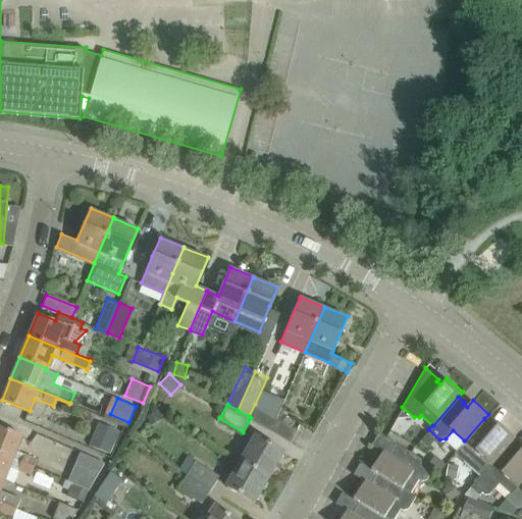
[(291,440),(297,429),(255,404),(249,416),(251,418),(291,440)]
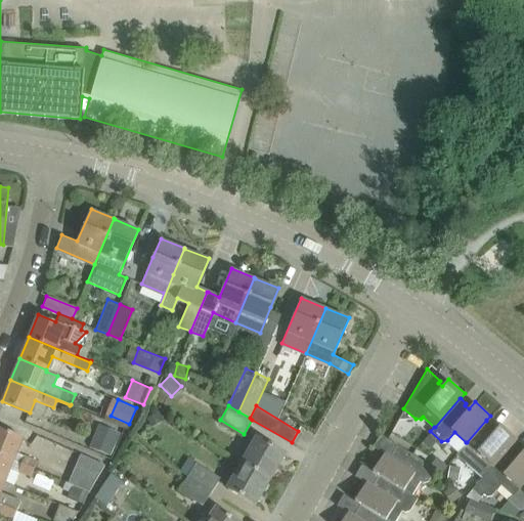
[(162,418),(157,410),(146,418),(151,425),(162,418)]
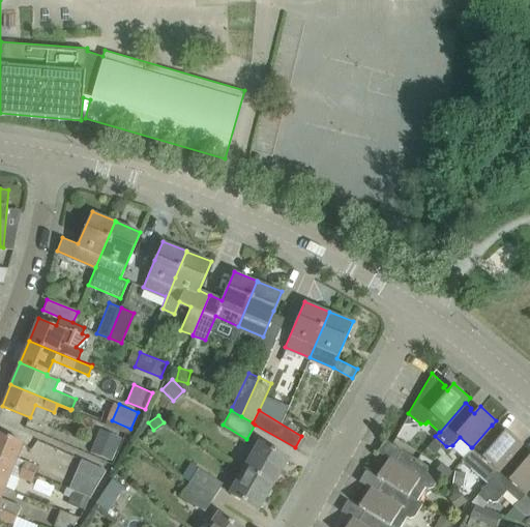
[(498,431),(492,426),(492,425),(472,447),(471,447),(461,459),(475,471),(480,466),(492,476),(493,477),(518,447),(519,448),(523,443),(506,429),(500,436),(496,433),(498,431)]
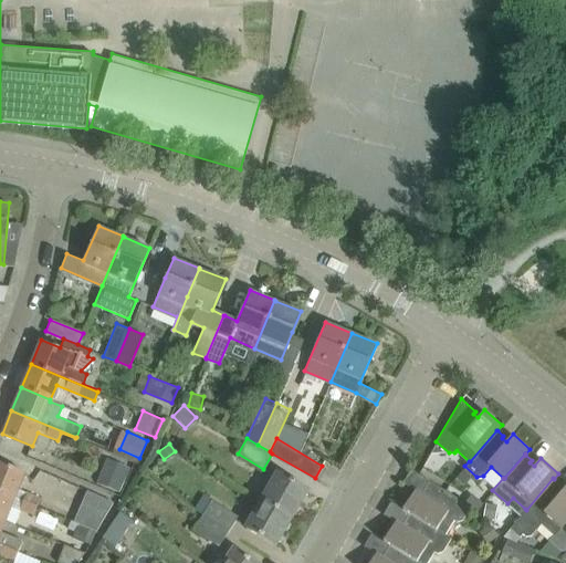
[(97,481),(118,490),(127,468),(106,459),(97,481)]
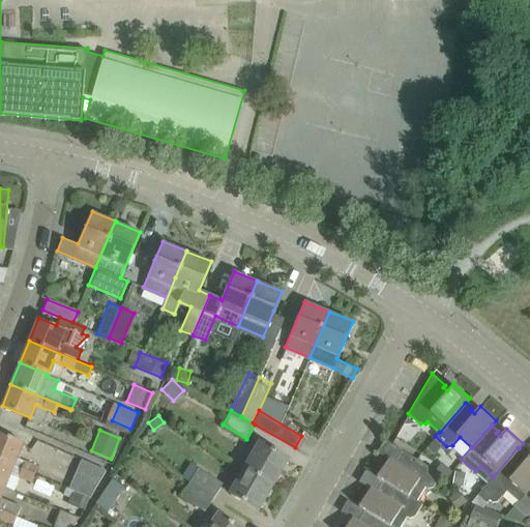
[(0,432),(0,458),(12,464),(16,457),(22,441),(16,439),(0,432)]
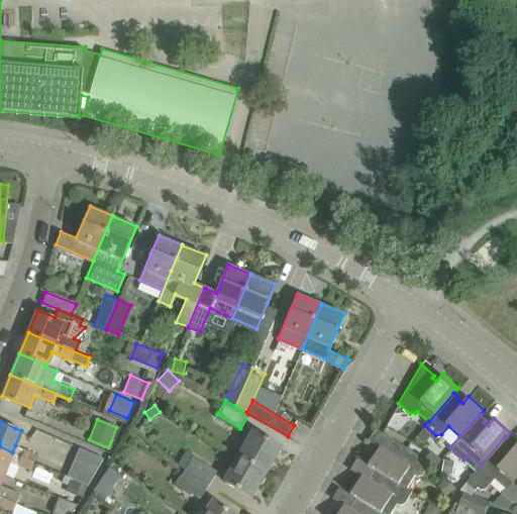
[(281,446),(264,436),(253,430),(239,456),(266,472),(281,446)]
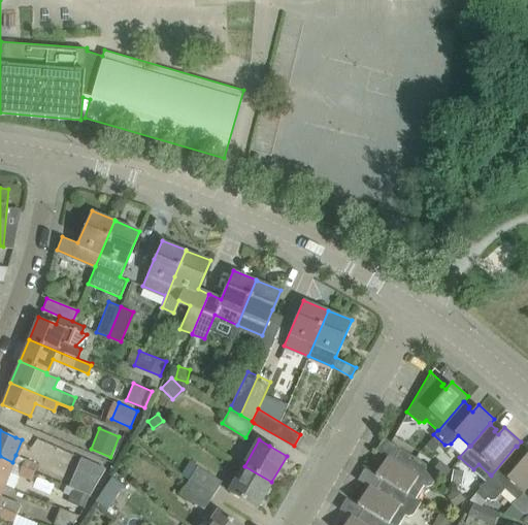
[(522,452),(517,447),(516,446),(491,476),(490,474),(475,492),(485,499),(488,497),(490,499),(495,498),(504,487),(516,497),(517,498),(527,484),(527,453),(525,457),(521,454),(522,452)]
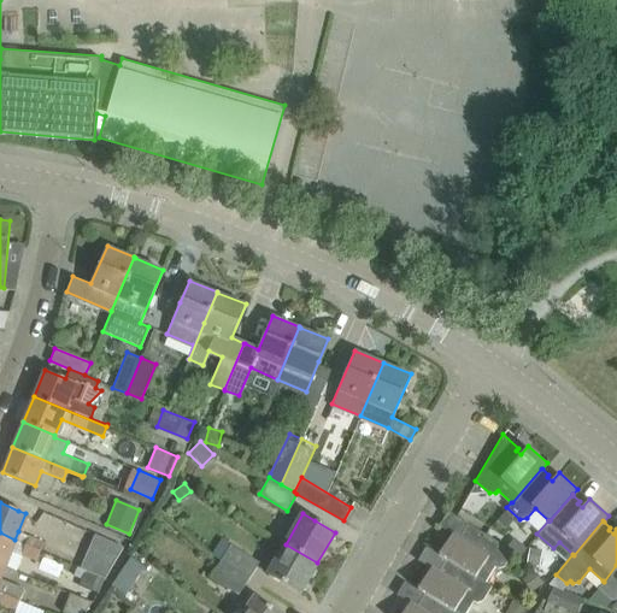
[(512,550),(488,535),(468,522),(462,531),(465,532),(462,538),(452,532),(439,554),(446,558),(485,581),(494,565),(498,566),(504,565),(512,550)]
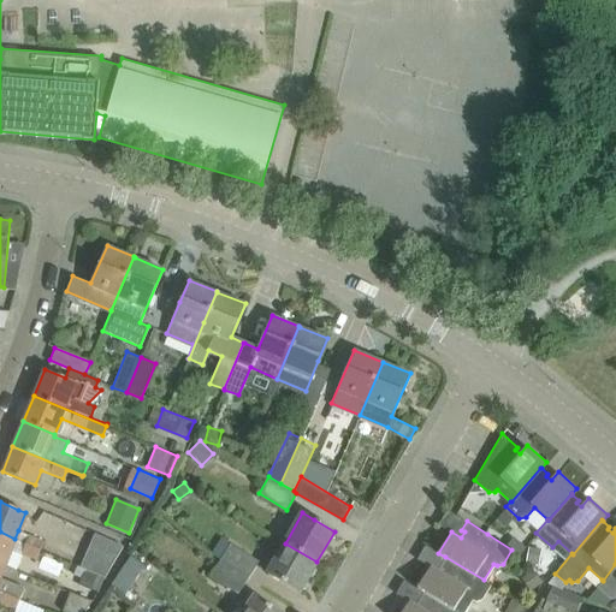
[(0,564),(3,566),(4,564),(10,548),(15,539),(0,532),(0,564)]
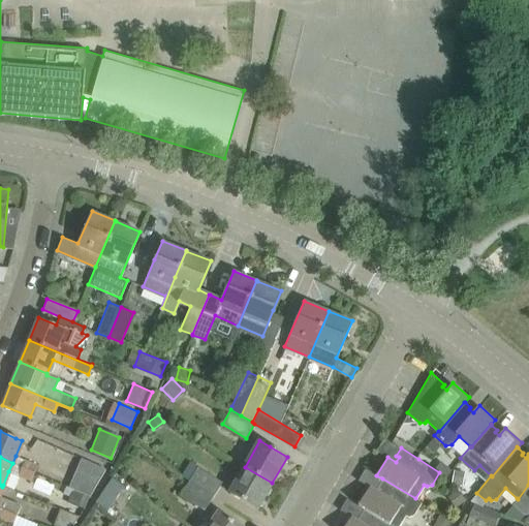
[(89,497),(105,469),(81,458),(68,486),(89,497)]
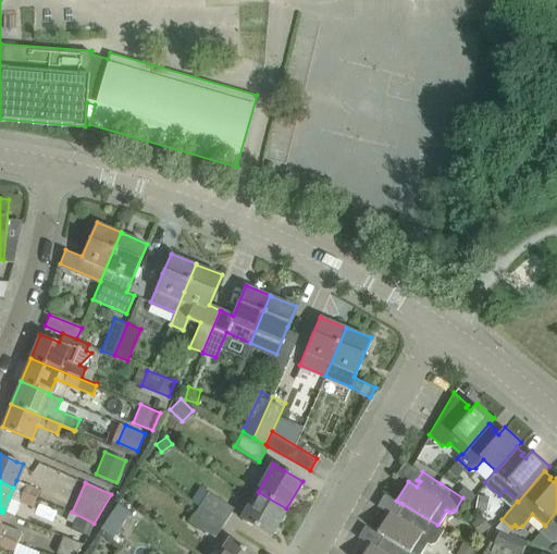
[(26,483),(23,492),(35,497),(36,496),(39,489),(26,483)]
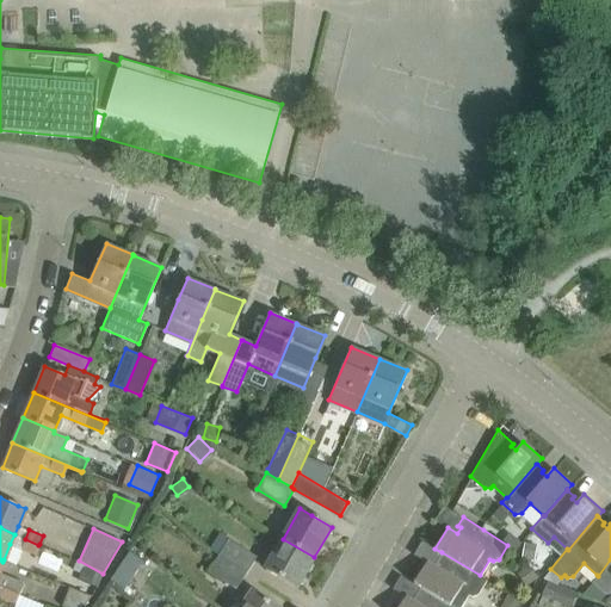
[(229,538),(218,553),(246,571),(257,556),(229,538)]
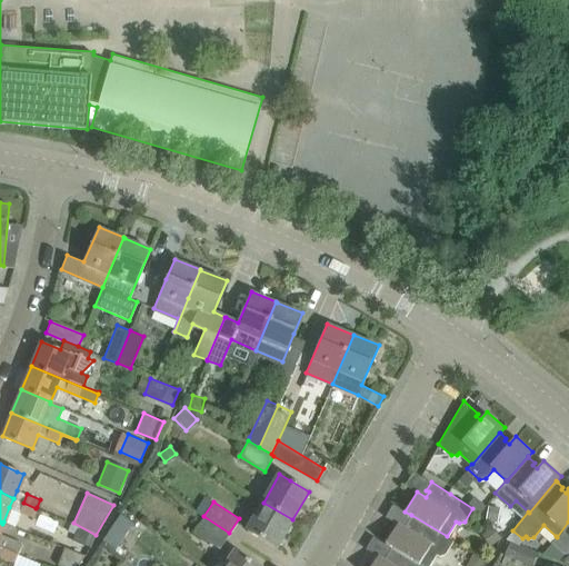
[(23,503),(19,512),(32,517),(36,509),(36,508),(23,503)]
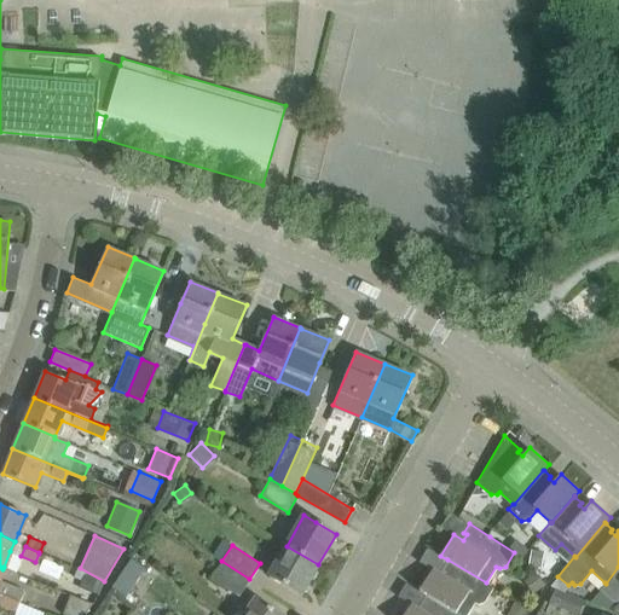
[(302,595),(318,564),(287,546),(270,575),(302,595)]
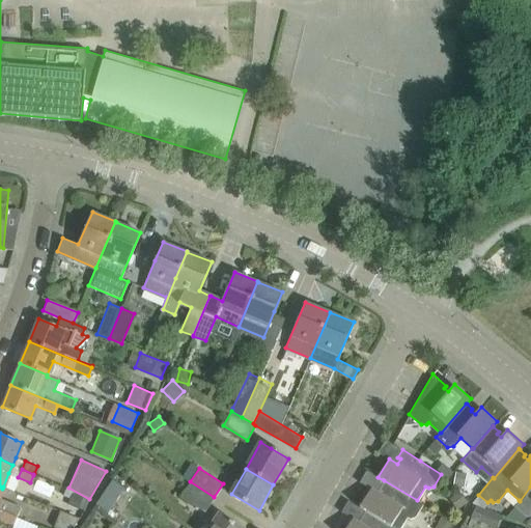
[(455,471),(453,484),(464,485),(466,472),(455,471)]
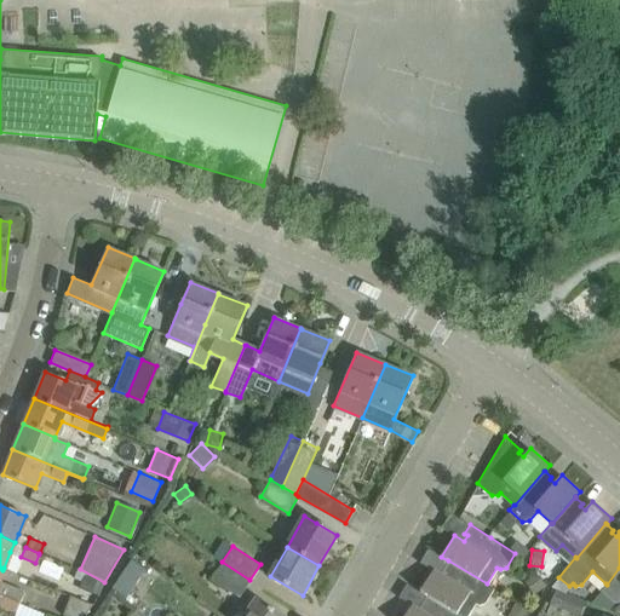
[(128,592),(143,564),(128,557),(114,583),(128,592)]
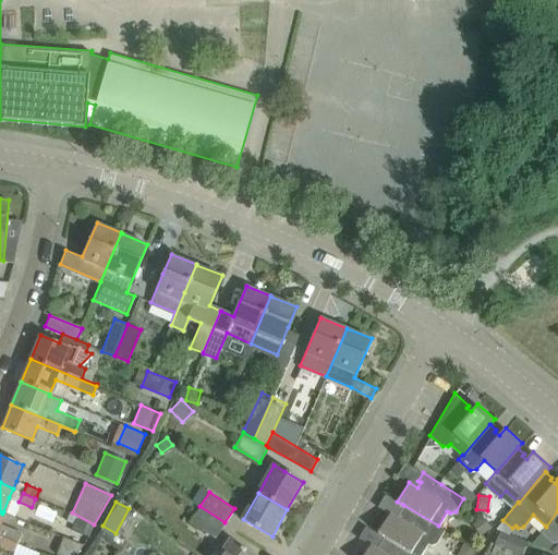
[(445,529),(438,526),(403,505),(399,513),(401,514),(398,518),(390,514),(378,532),(384,537),(384,535),(415,554),(420,554),(428,543),(431,544),(436,543),(445,529)]
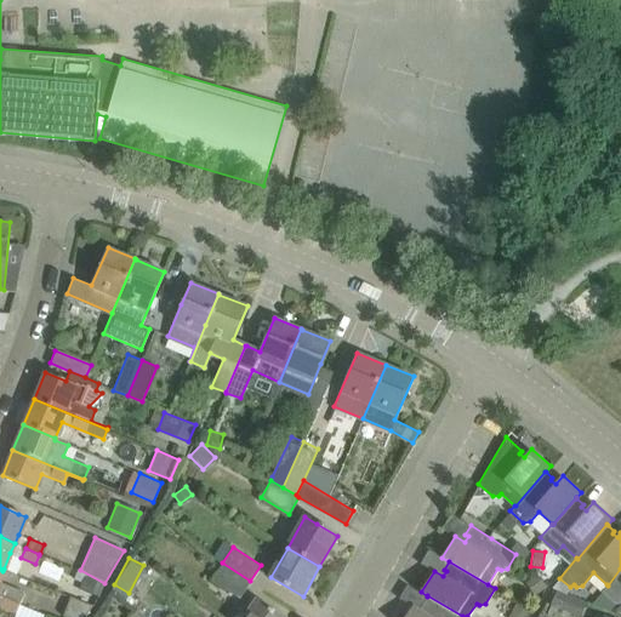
[(222,563),(211,578),(240,596),(250,581),(222,563)]
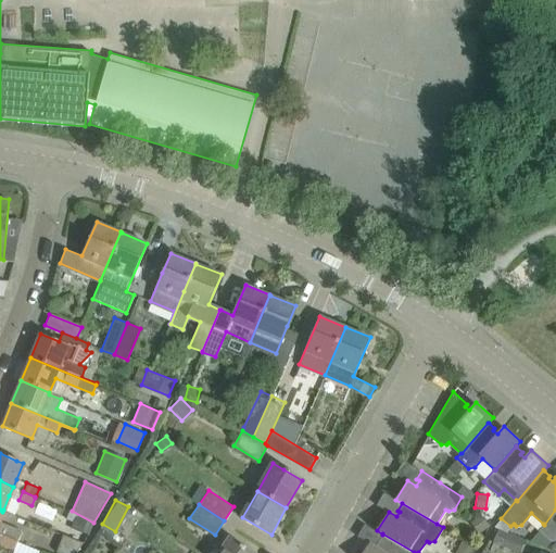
[(0,510),(0,536),(2,537),(15,542),(20,531),(0,523),(0,517),(2,512),(0,510)]
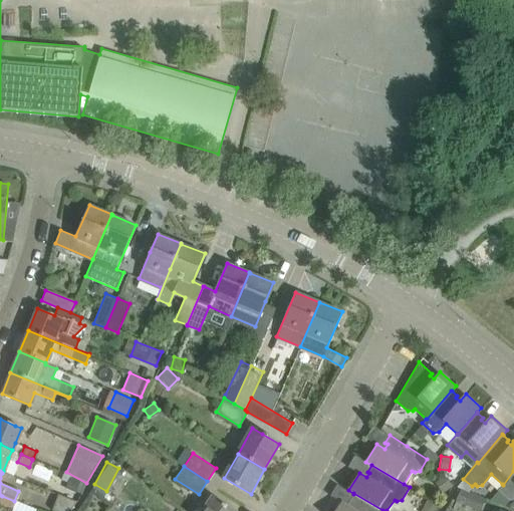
[(513,471),(503,485),(502,484),(498,489),(490,500),(501,505),(507,497),(509,499),(513,498),(513,471)]
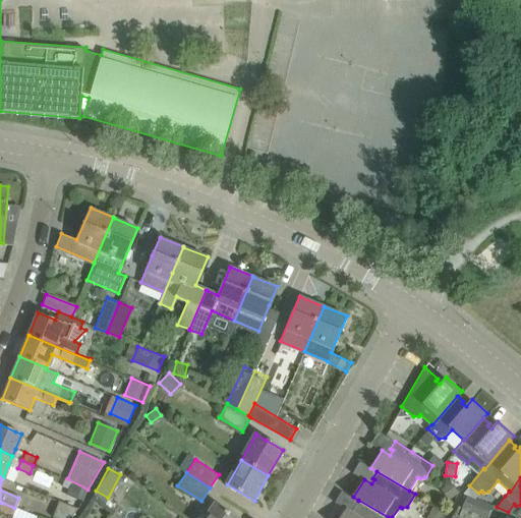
[(439,488),(448,500),(457,492),(448,481),(439,488)]
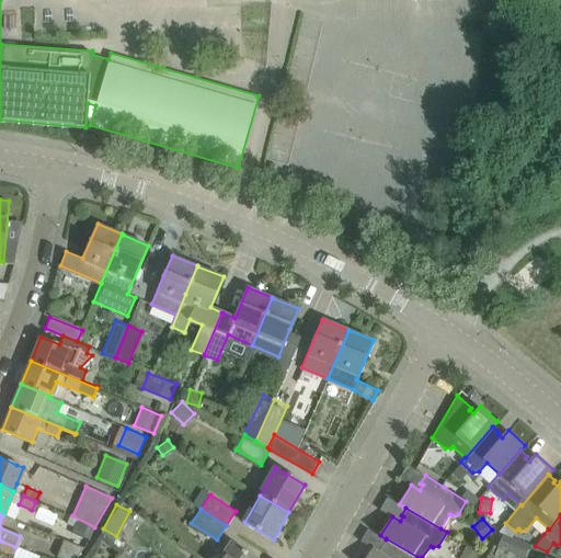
[(502,533),(496,547),(524,557),(529,544),(502,533)]
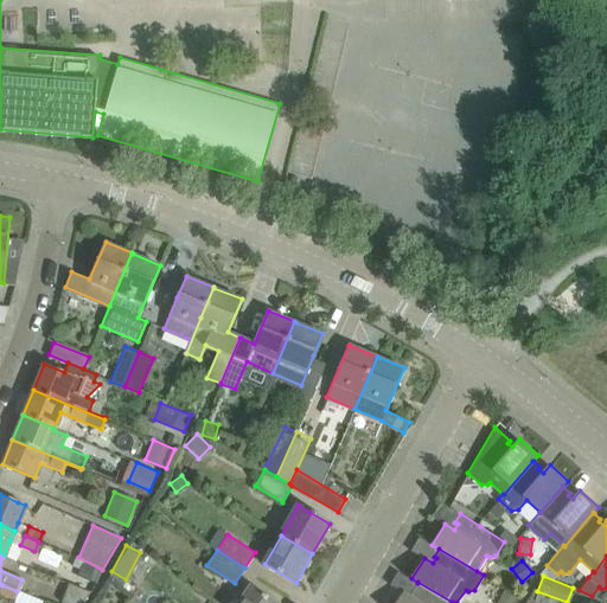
[(81,602),(89,589),(69,582),(62,600),(70,602),(81,602)]
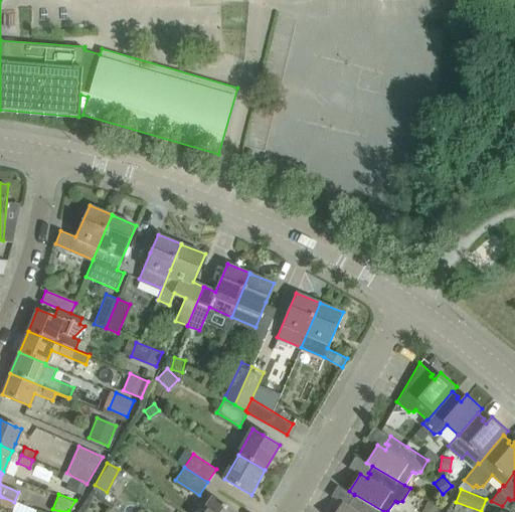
[(383,511),(354,494),(354,495),(350,501),(352,502),(350,507),(342,502),(335,511),(383,511)]
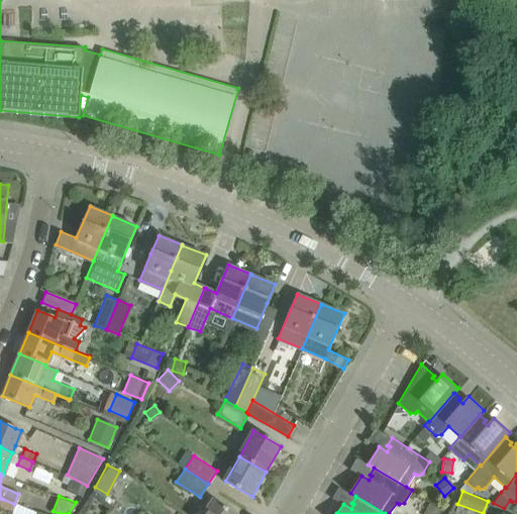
[(2,499),(0,503),(0,507),(11,512),(14,504),(2,499)]
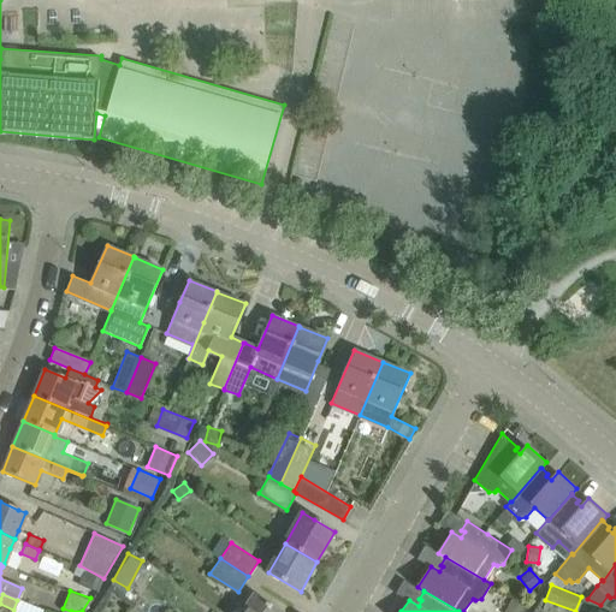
[(255,595),(242,611),(278,611),(266,604),(255,595)]
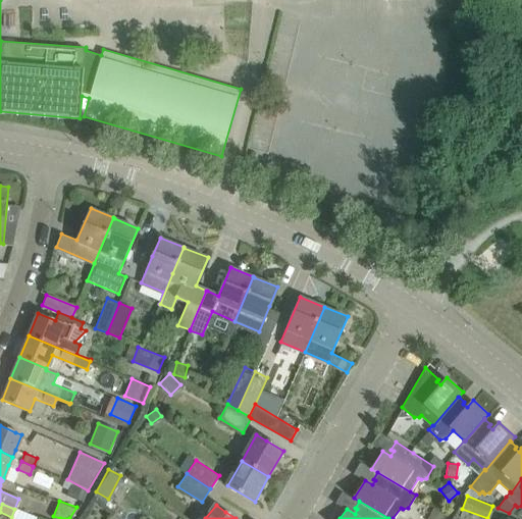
[(432,509),(426,518),(440,518),(444,515),(432,509)]
